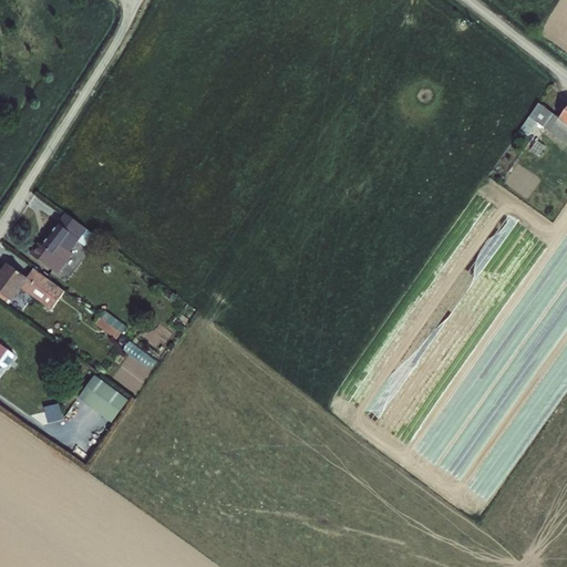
[(540,99),(522,126),(529,132),(539,117),(553,127),(560,115),(540,99)]
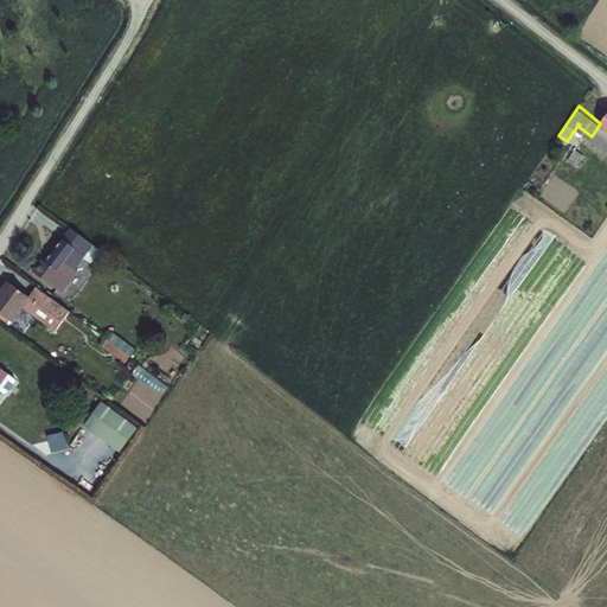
[(592,136),(606,147),(606,113),(600,123),(592,136)]
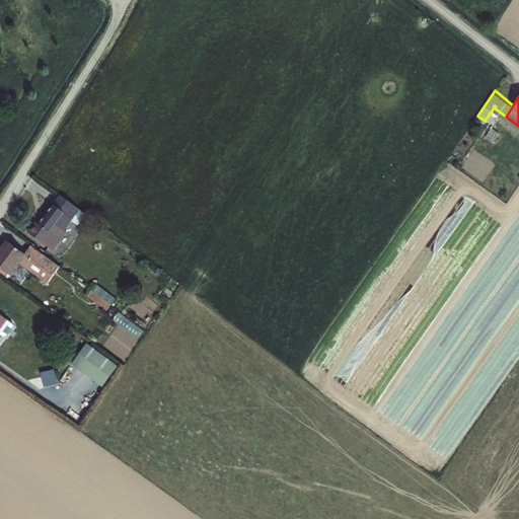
[(77,206),(61,194),(44,218),(41,221),(39,219),(32,227),(57,244),(71,225),(68,223),(75,213),(73,211),(77,206)]
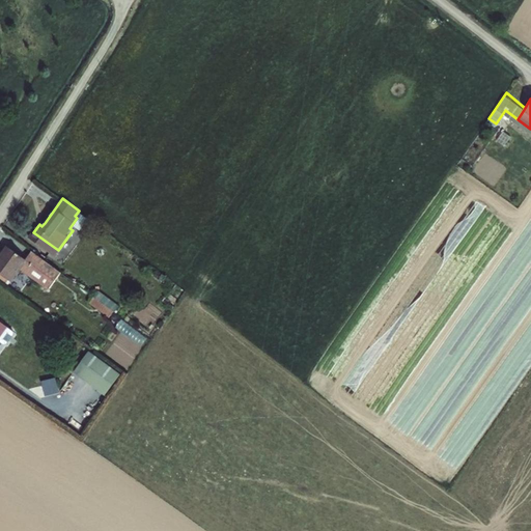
[(65,267),(36,245),(29,254),(12,243),(0,260),(0,263),(17,276),(27,260),(39,269),(28,285),(37,291),(53,270),(59,275),(65,267)]
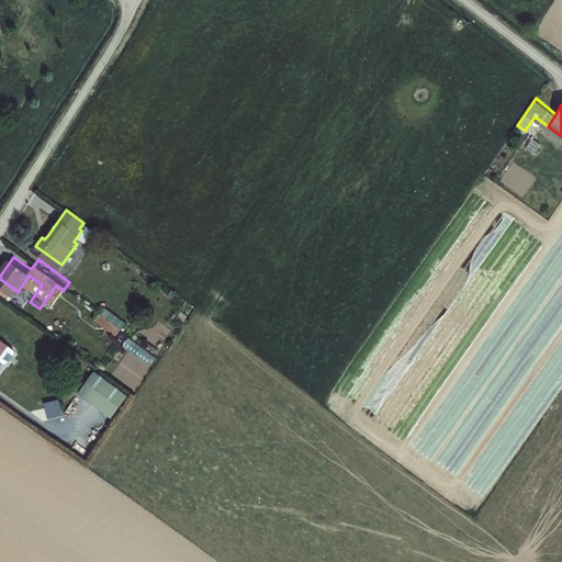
[(113,335),(124,322),(104,306),(94,319),(113,335)]
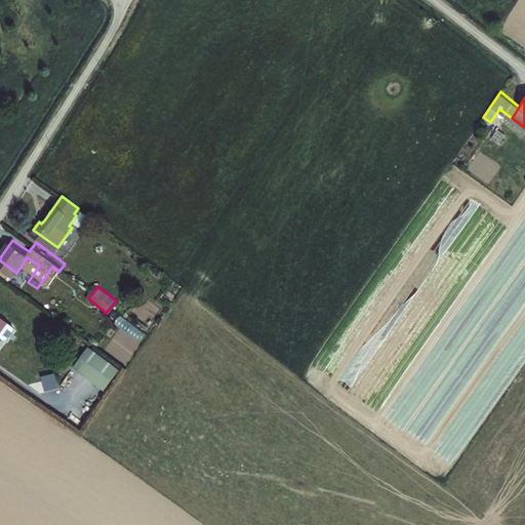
[(18,329),(0,314),(0,341),(5,347),(18,329)]
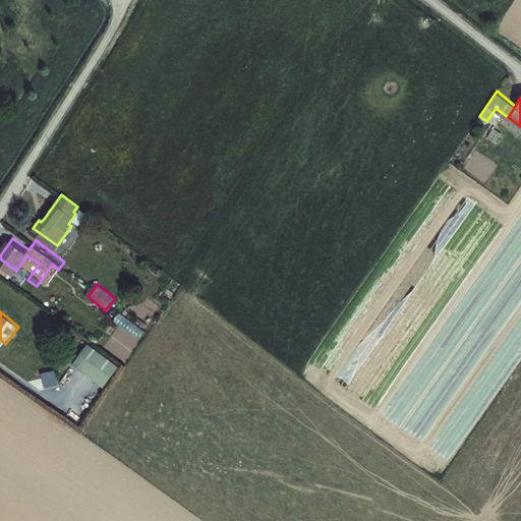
[(113,322),(132,336),(128,342),(133,346),(145,332),(119,312),(113,322)]
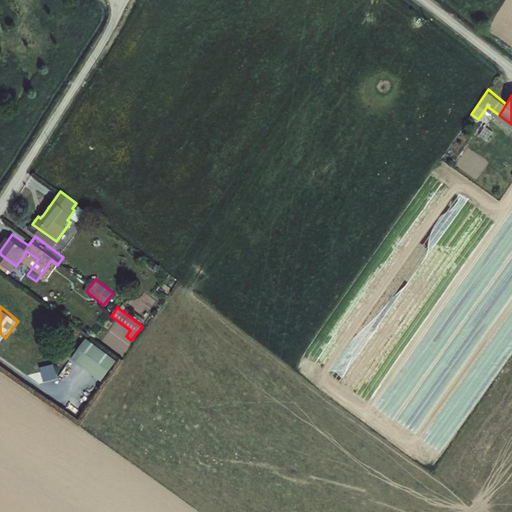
[(86,337),(70,358),(100,381),(116,360),(86,337)]
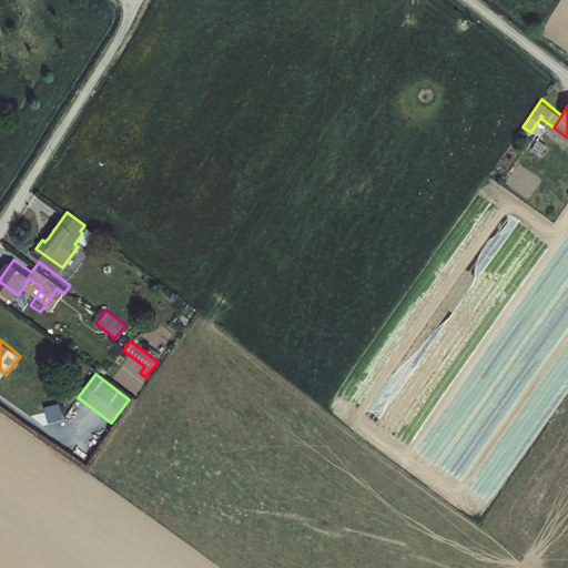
[(47,425),(62,418),(57,405),(41,412),(47,425)]
